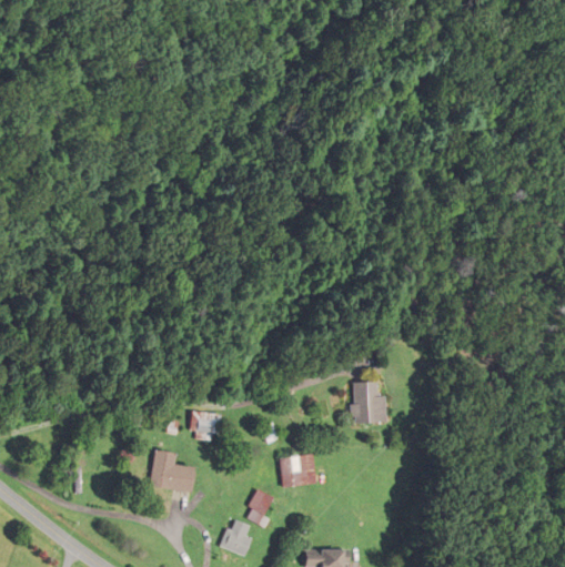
[(387,394),(380,394),(380,382),(353,382),(353,423),(387,423),(387,394)]
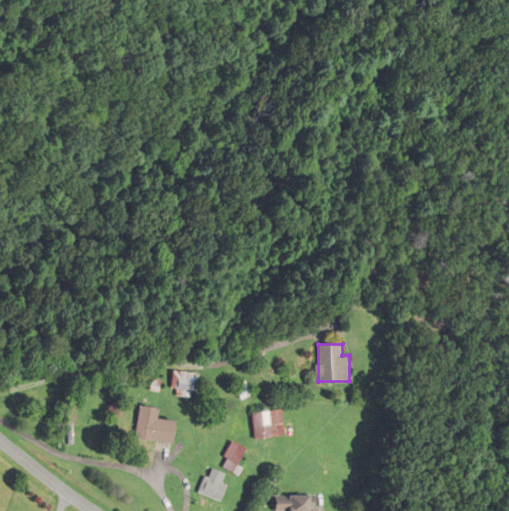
[(172,396),(197,396),(197,372),(173,371),(172,396)]
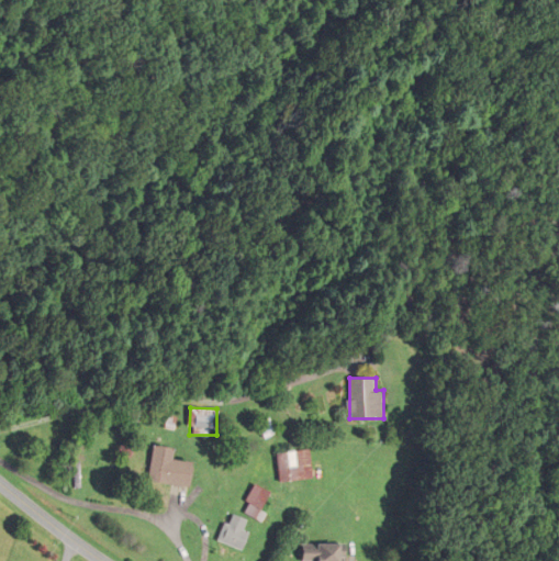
[(172,460),(174,448),(153,446),(149,481),(190,484),(192,462),(172,460)]
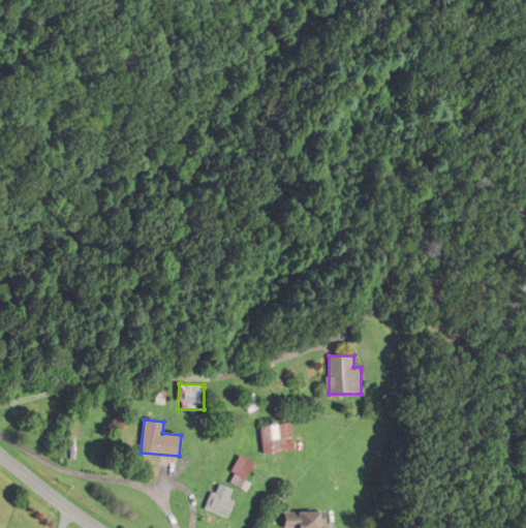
[(295,449),(292,423),(259,426),(261,453),(295,449)]
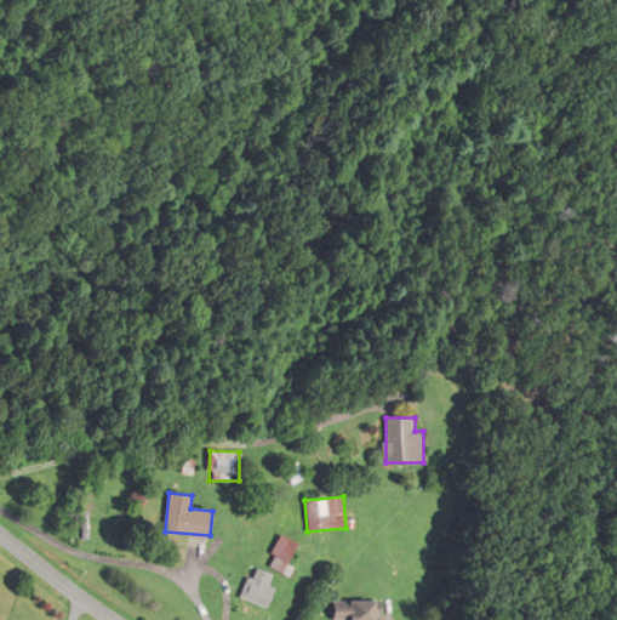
[(297,541),(281,535),(269,566),(285,572),(297,541)]
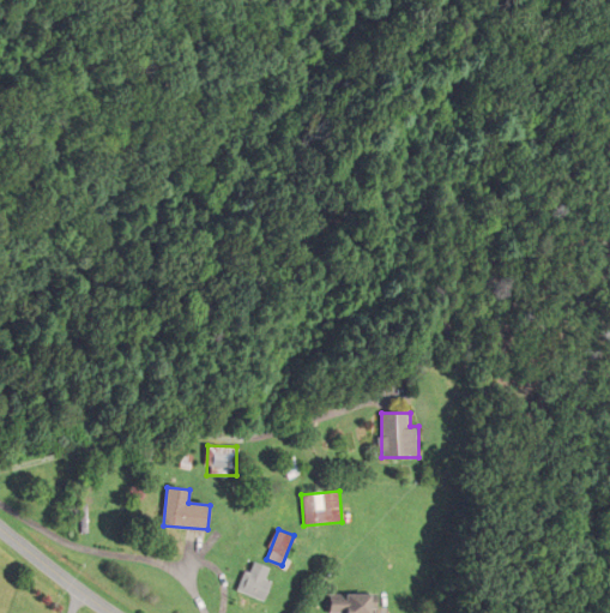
[(264,600),(272,581),(266,578),(271,568),(251,560),(240,590),(264,600)]
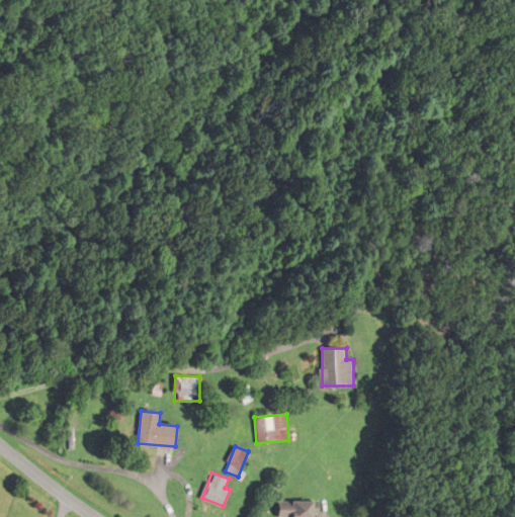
[(315,516),(316,501),(277,501),(277,516),(315,516)]
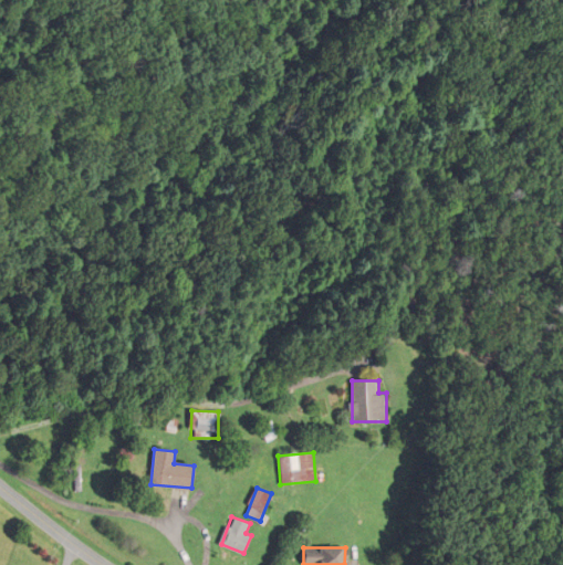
All buildings are outlined.
